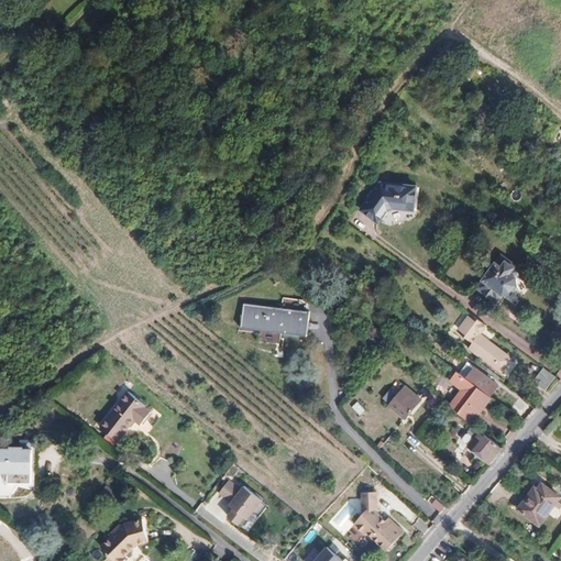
[(416,209),(417,186),(383,183),(362,210),(380,222),(388,210),(395,208),(416,209)]
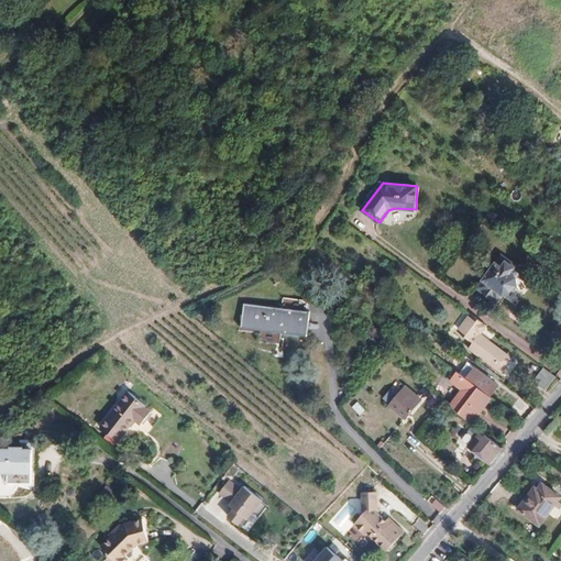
[(479,289),(499,304),(505,296),(514,296),(521,287),(517,279),(524,271),(503,255),(479,289)]
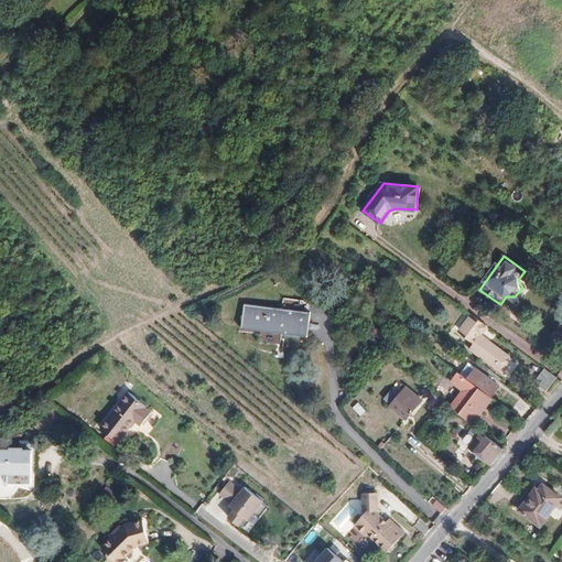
[(307,334),(310,311),(244,304),(240,326),(307,334)]
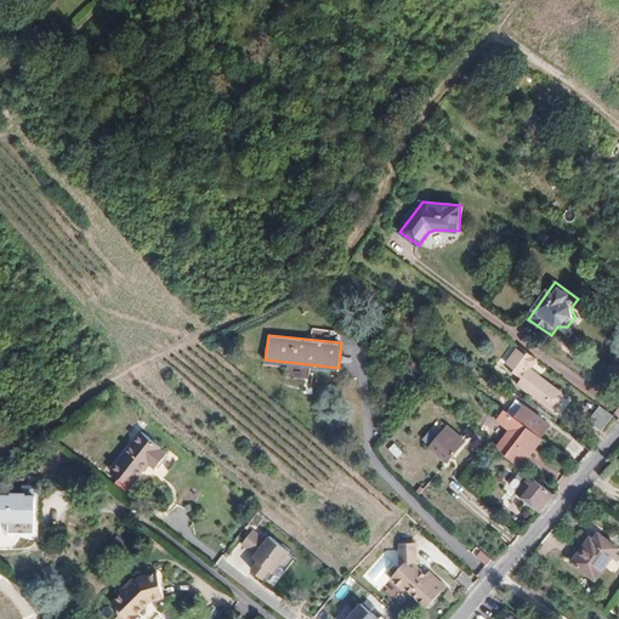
[(567,397),(538,374),(545,365),(528,352),(514,372),(529,385),(527,390),(555,412),(567,397)]
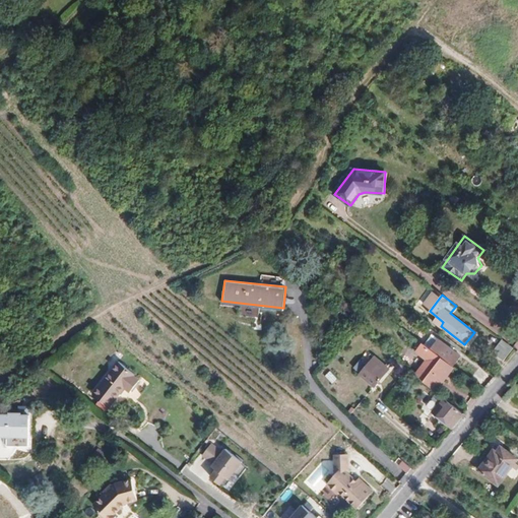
[(411,335),(423,344),(426,340),(415,331),(411,335)]
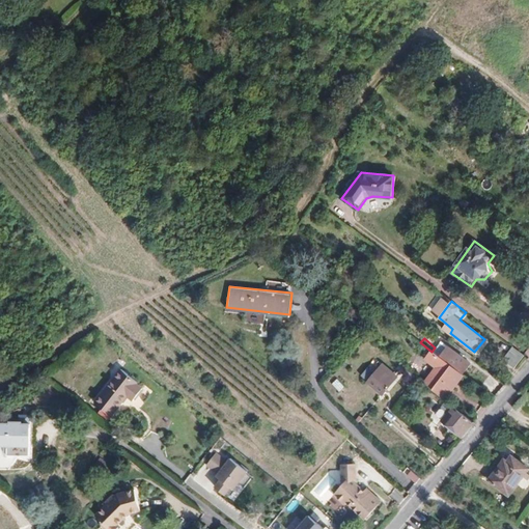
[(440,341),(435,347),(432,352),(462,374),(470,364),(440,341)]
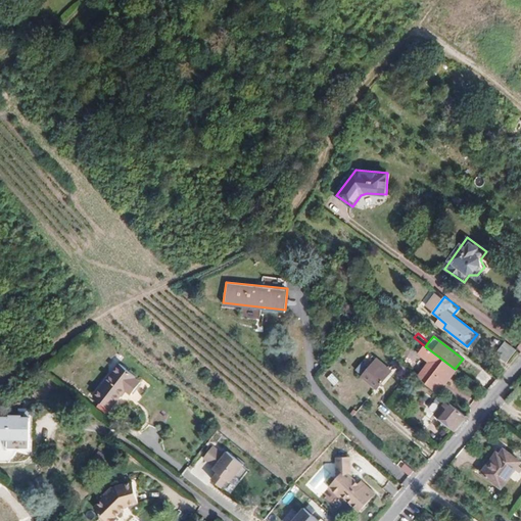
[(504,339),(492,352),(505,362),(515,348),(504,339)]
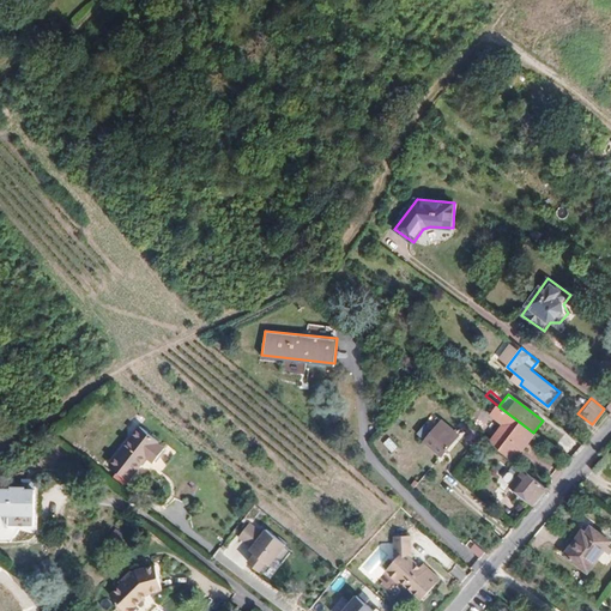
[(491,443),(510,460),(533,433),(498,406),(491,416),(506,427),(491,443)]
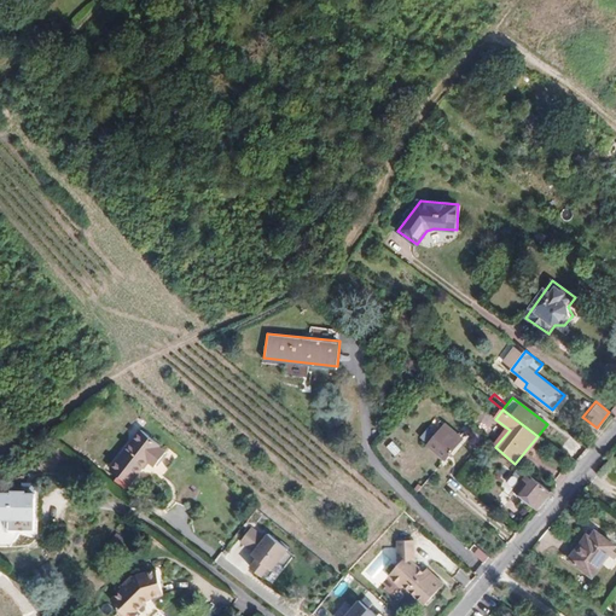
[(443,457),(460,436),(443,423),(426,441),(443,457)]
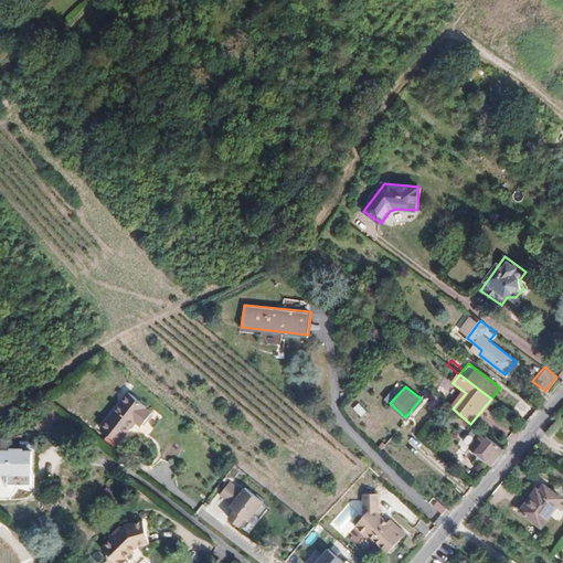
[(148,405),(130,391),(115,411),(133,425),(137,420),(144,425),(153,412),(147,406),(148,405)]
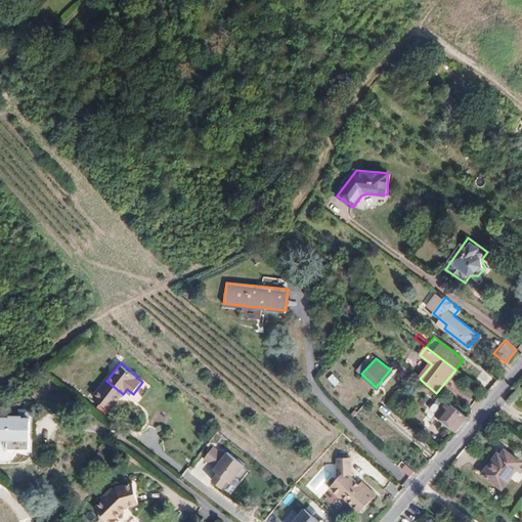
[(123,394),(106,381),(95,396),(112,408),(123,394)]
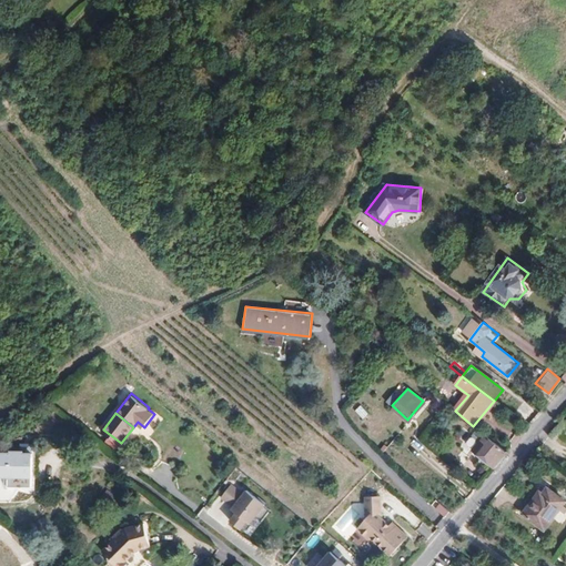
[(492,467),(505,453),(484,435),(472,451),(492,467)]
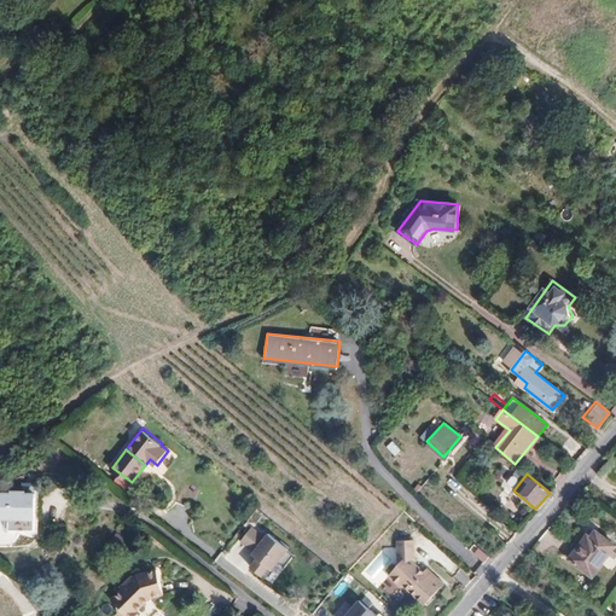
[(452,492),(458,482),(449,477),(443,487),(452,492)]
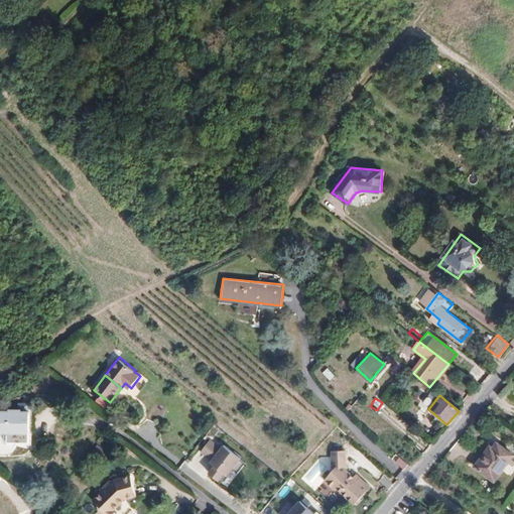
[(9,406),(9,409),(0,408),(0,429),(18,430),(17,440),(28,440),(30,410),(21,410),(20,407),(9,406)]
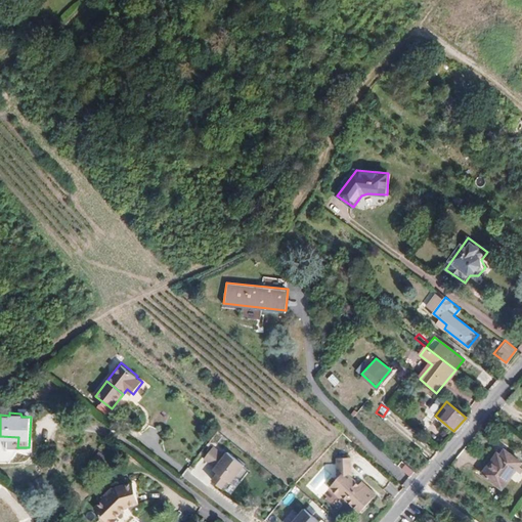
[(230,481),(242,465),(226,453),(224,457),(212,447),(205,457),(215,465),(212,469),(217,472),(211,480),(221,487),(226,480),(230,481)]
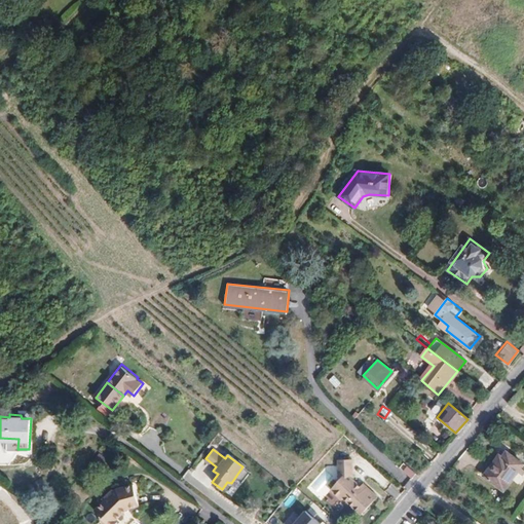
[(503,489),(522,461),(504,450),(500,455),(492,469),(488,465),(485,471),(482,475),(503,489)]
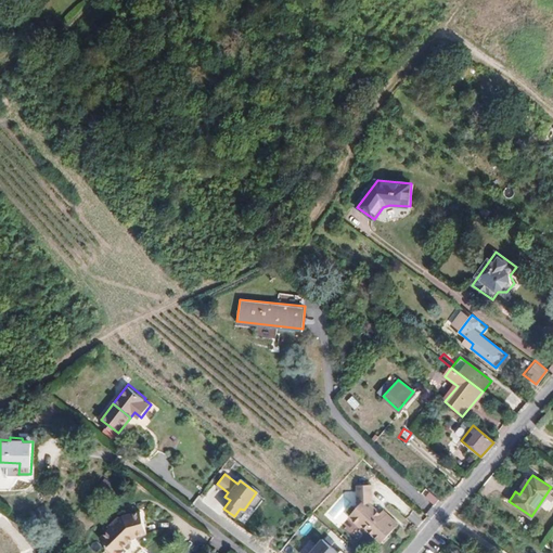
[(525,477),(515,491),(519,494),(528,480),(525,477)]
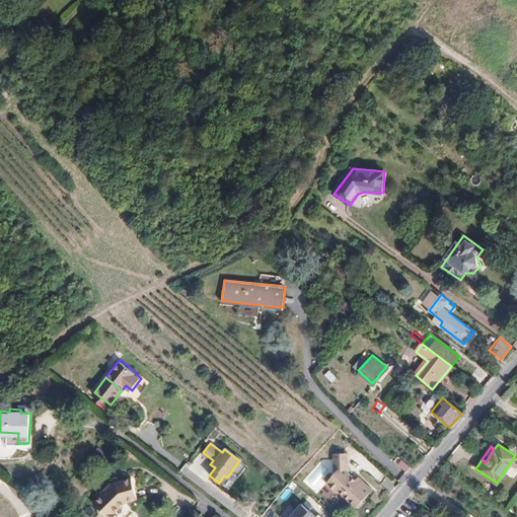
[(402,460),(394,453),(390,458),(397,466),(402,460)]
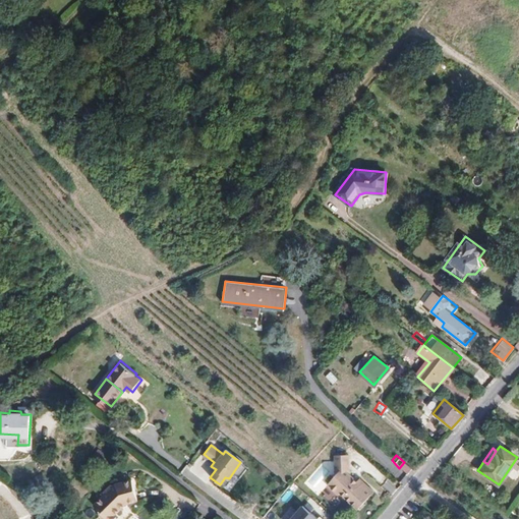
[(357,506),(366,496),(370,499),(377,493),(362,478),(359,481),(350,473),(350,457),(336,457),(336,475),(329,483),(339,494),(341,492),(345,487),(350,493),(346,497),(357,506)]
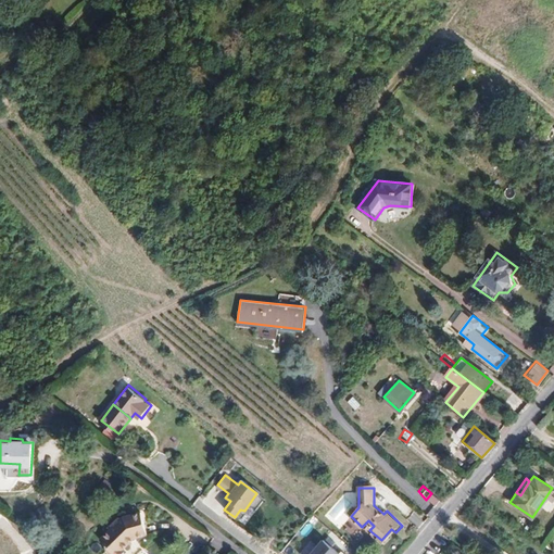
[(141,529),(131,508),(112,517),(108,523),(102,527),(95,534),(102,543),(100,545),(109,553),(112,553),(120,546),(117,544),(128,534),(141,529)]
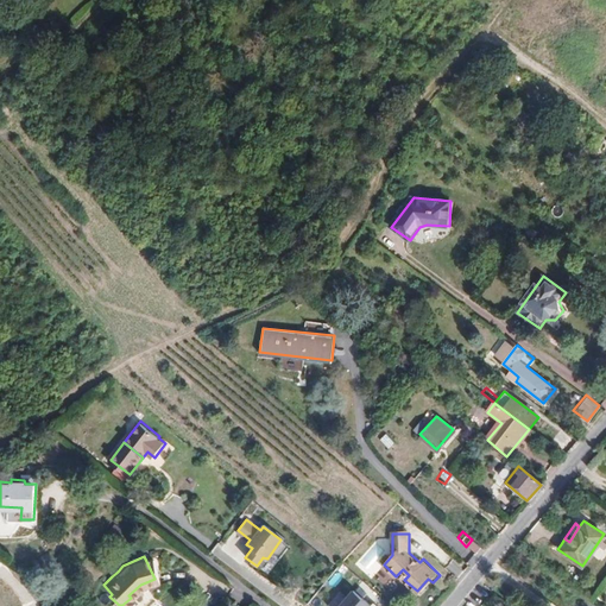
[(443,566),(456,574),(462,566),(449,559),(443,566)]
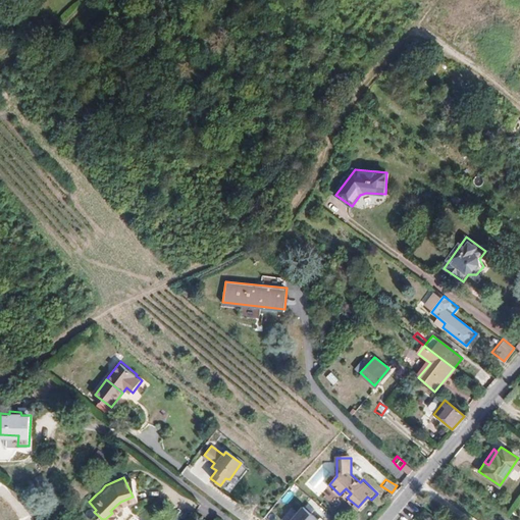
[(342,492),(347,498),(351,494),(346,488),(342,492)]
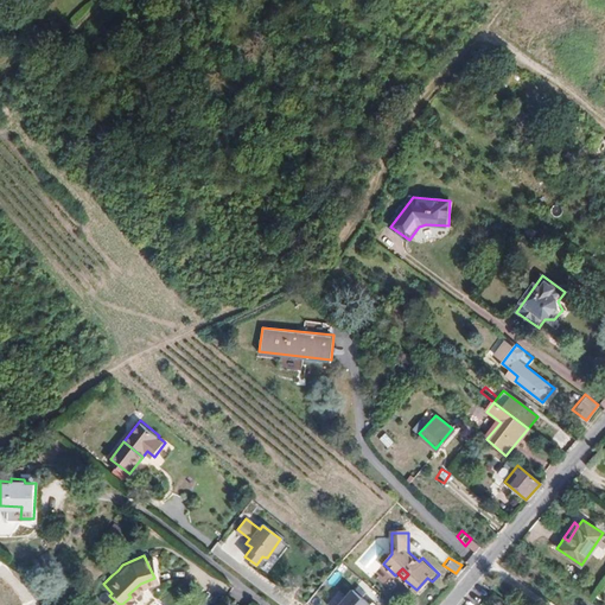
[(421,593),(432,581),(427,578),(416,590),(421,593)]
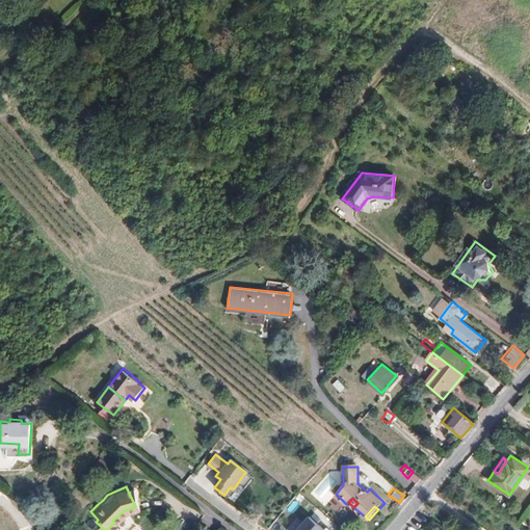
[(295,514),(284,527),(287,529),(292,529),(301,521),(295,514)]
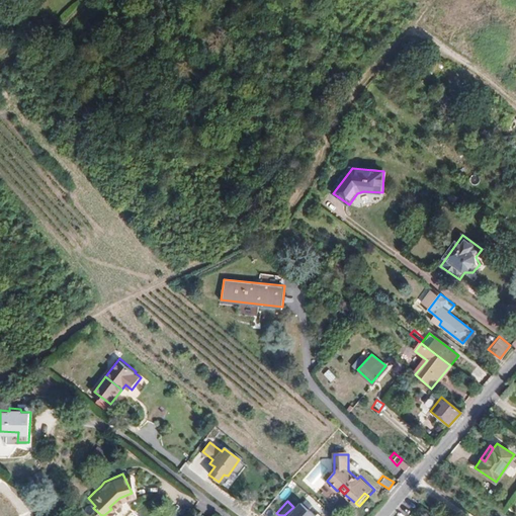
[(316,515),(299,501),(286,515),(321,515),(317,513),(316,515)]
